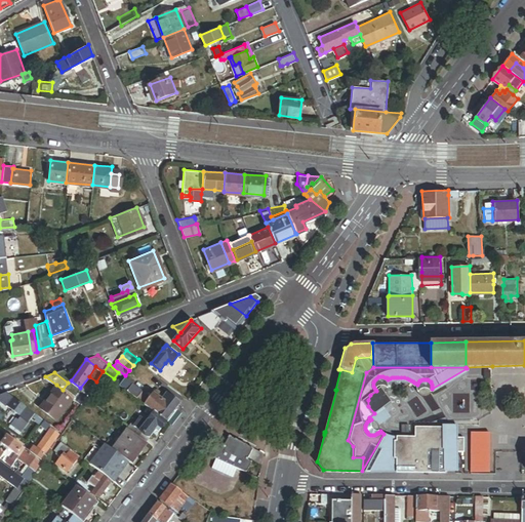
[(384,392),(386,391),(388,390),(389,388),(390,386),(390,384),(389,380),(388,379),(387,377),(385,377),(382,376),(380,376),(378,376),(376,378),(374,380),(373,383),(373,386),(374,388),(375,390),(376,391),(377,391),(378,392),(379,392),(381,392),(384,392)]
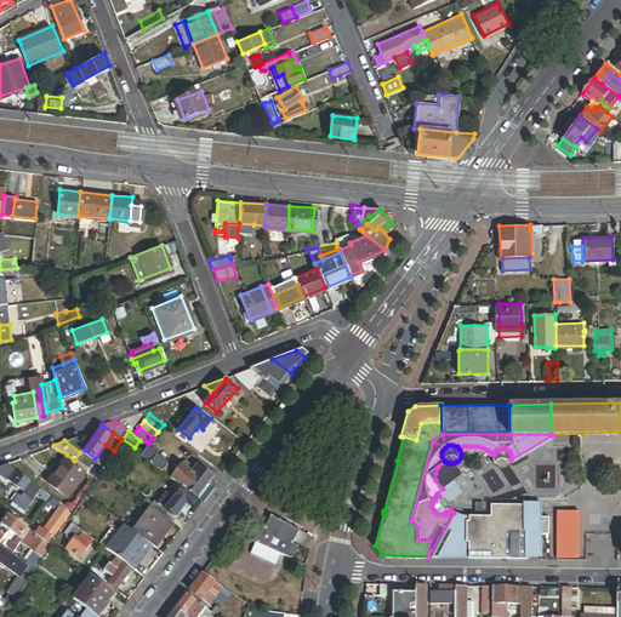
[(495,452),(494,455),(493,456),(493,458),(494,461),(495,463),(496,464),(497,466),(500,466),(502,467),(505,466),(507,466),(508,464),(510,463),(511,462),(511,460),(511,458),(511,456),(511,455),(510,452),(510,451),(507,450),(506,449),(503,449),(501,449),(500,449),(497,450),(496,450),(495,452)]
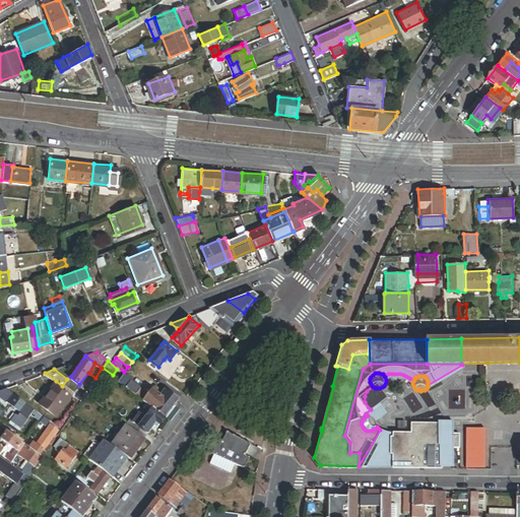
[(126,386),(136,393),(140,388),(141,386),(131,378),(126,386)]
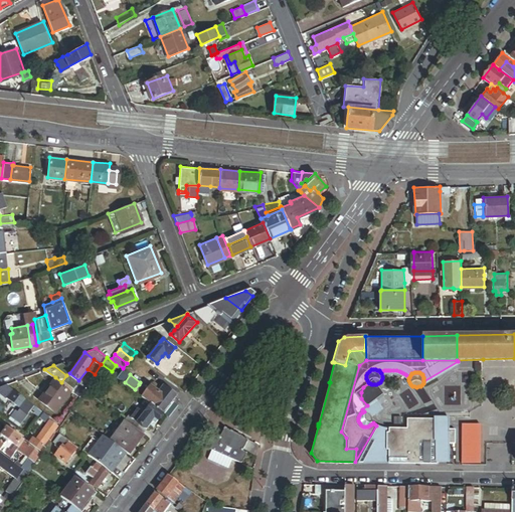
[(56,411),(71,389),(70,388),(61,382),(55,377),(39,398),(56,411)]
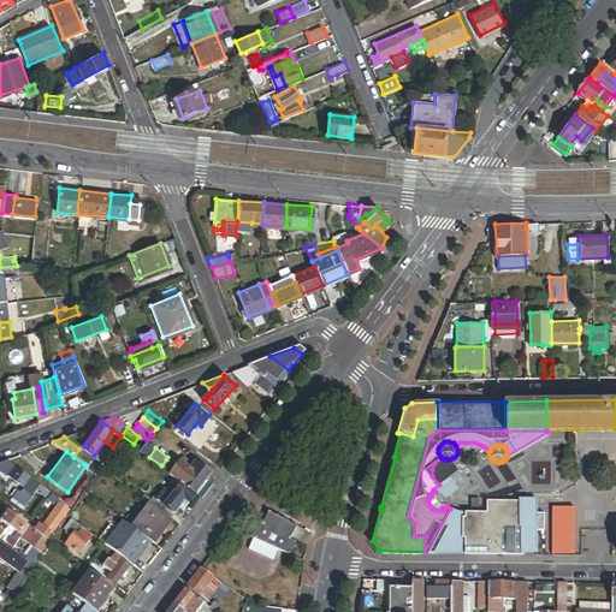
[(181,458),(195,469),(199,464),(185,453),(181,458)]
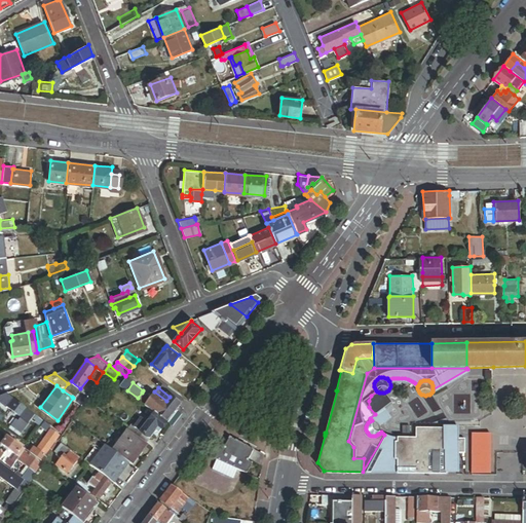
[(14,397),(7,390),(0,394),(0,400),(7,406),(8,405),(14,397)]
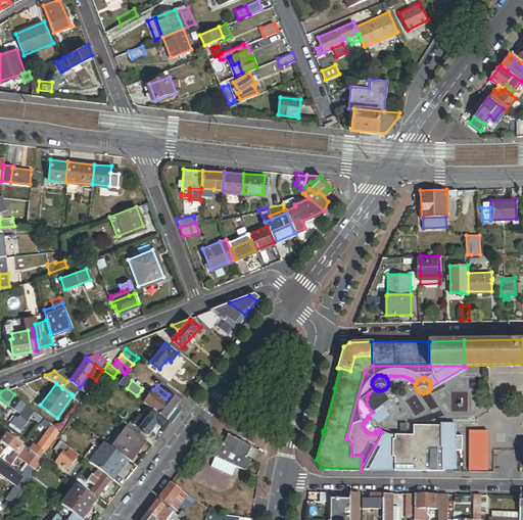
[(149,395),(144,402),(154,409),(156,410),(165,398),(153,389),(149,395)]
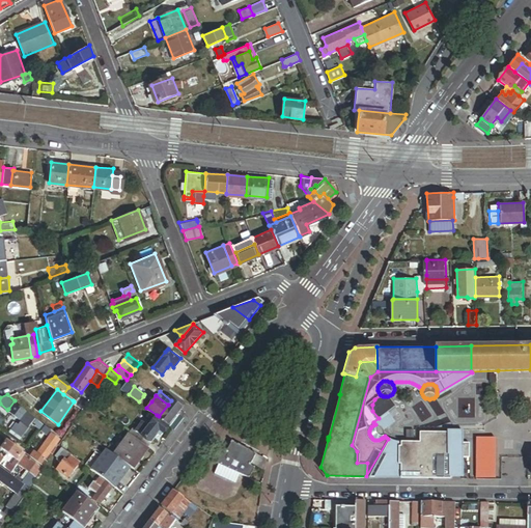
[(379,418),(388,412),(396,405),(390,395),(388,396),(386,396),(384,396),(383,396),(382,395),(381,395),(374,399),(372,405),(372,411),(379,418)]
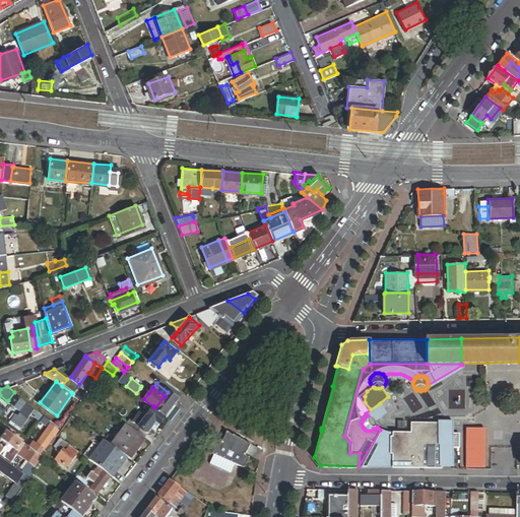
[(140,388),(136,393),(143,399),(148,393),(140,388)]
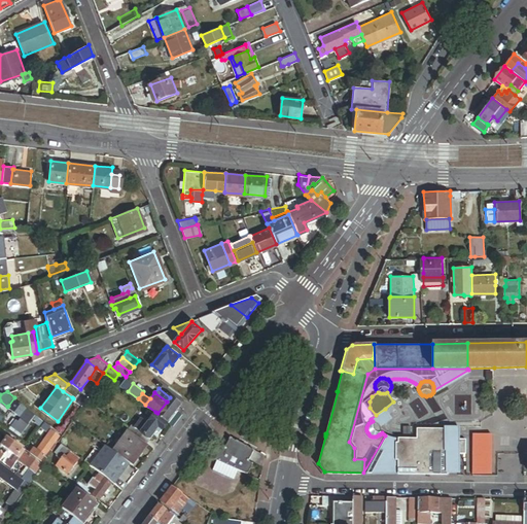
[(157,413),(168,421),(181,403),(171,395),(170,397),(167,402),(157,413)]
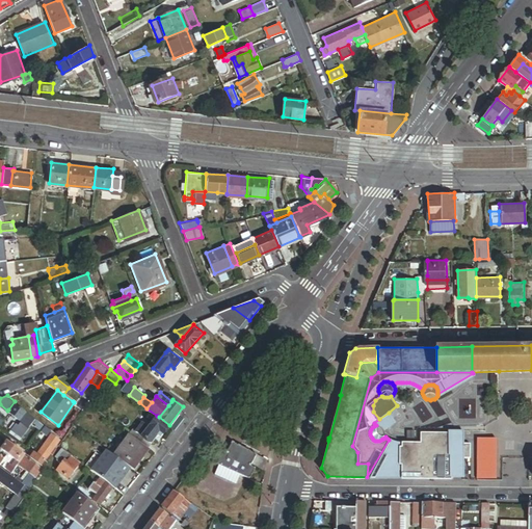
[(29,412),(15,401),(8,410),(23,421),(29,412)]
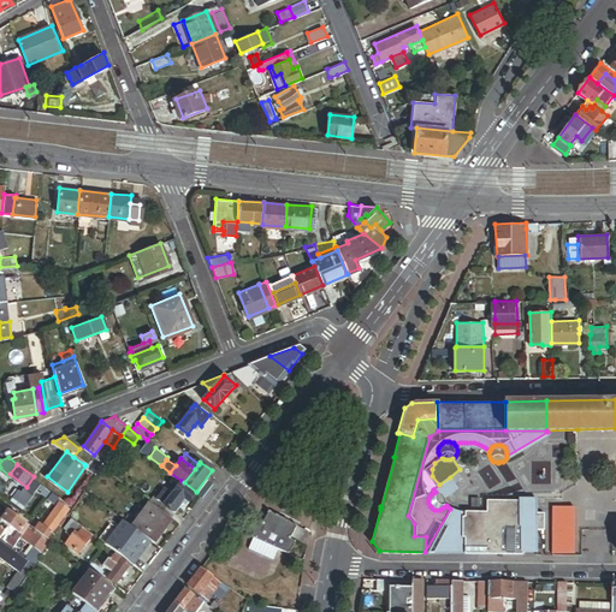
[(33,492),(39,486),(41,482),(34,476),(27,487),(33,492)]
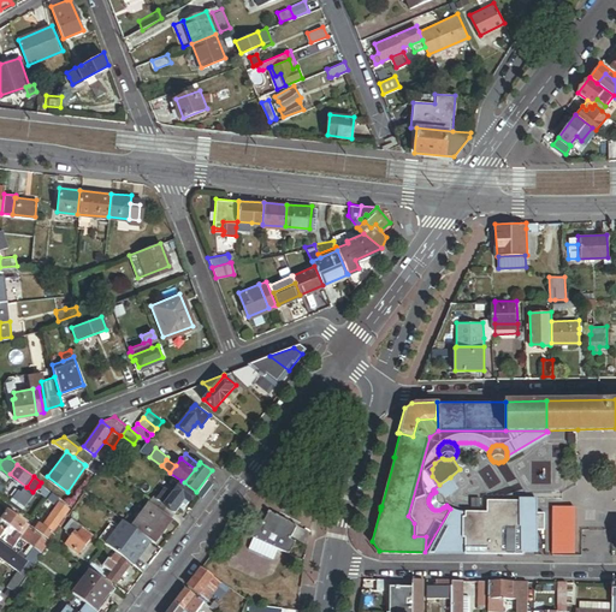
[(444,494),(445,495),(456,487),(450,477),(439,485),(433,489),(436,492),(437,492),(439,492),(442,492),(443,493),(444,494)]
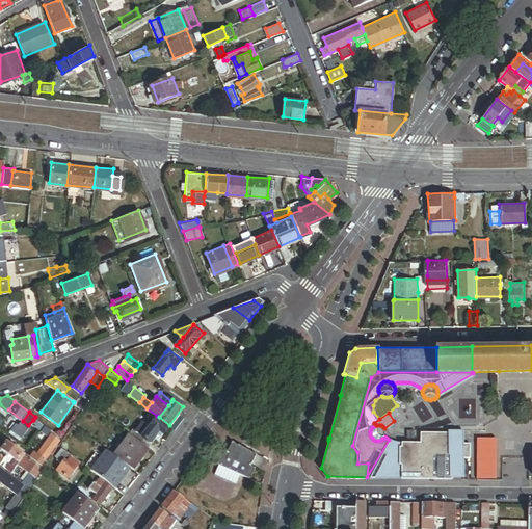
[(163,433),(169,425),(159,417),(157,416),(147,428),(142,434),(152,442),(157,434),(160,431),(163,433)]
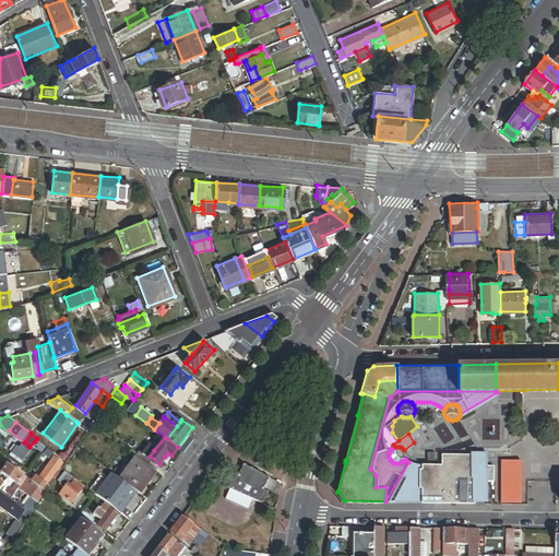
[(50,456),(54,450),(47,445),(43,450),(50,456)]
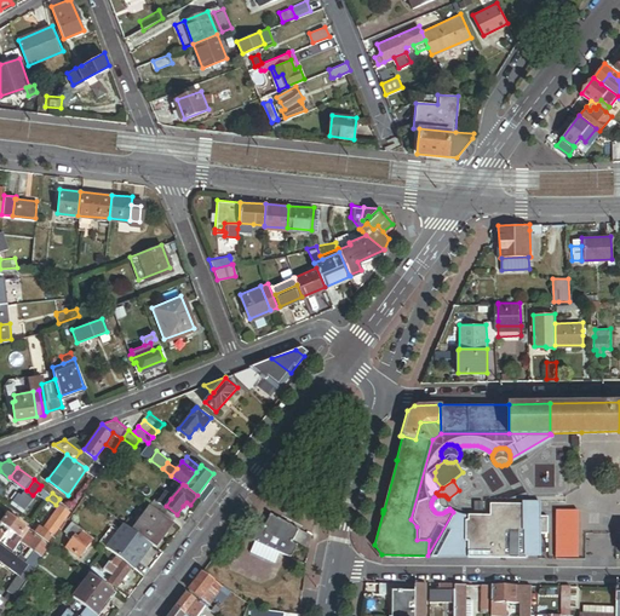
[(166,506),(171,499),(165,494),(159,501),(166,506)]
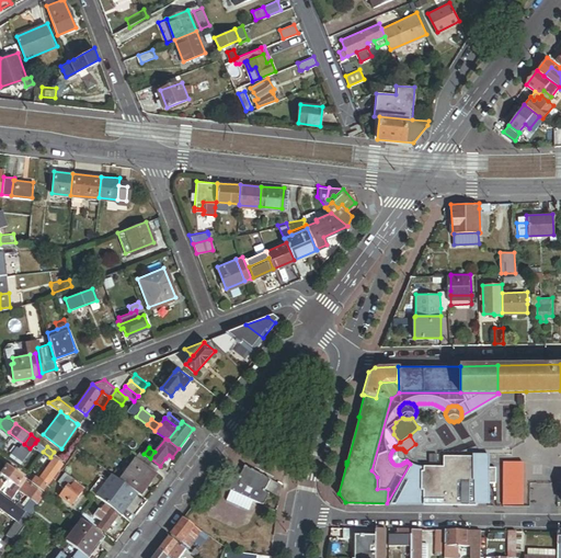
[(405,462),(407,460),(407,459),(407,457),(407,456),(407,455),(407,454),(405,453),(405,452),(404,451),(403,450),(402,448),(400,448),(398,448),(397,448),(395,450),(392,451),(391,453),(390,455),(390,456),(390,458),(391,460),(392,462),(393,464),(396,465),(398,465),(400,465),(402,464),(403,463),(404,463),(405,462)]
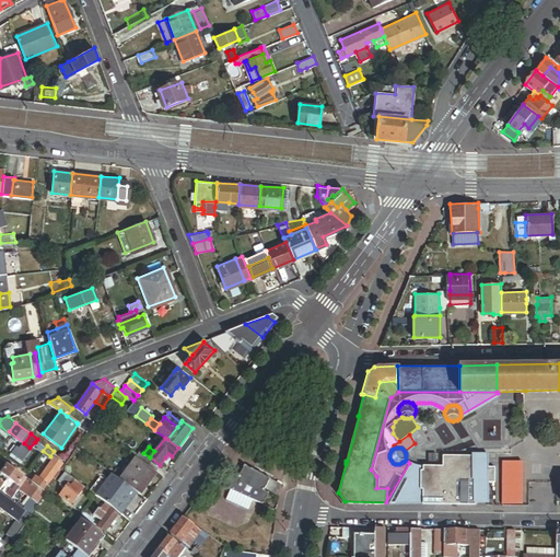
[(139,450),(136,455),(146,463),(150,457),(143,453),(139,450)]
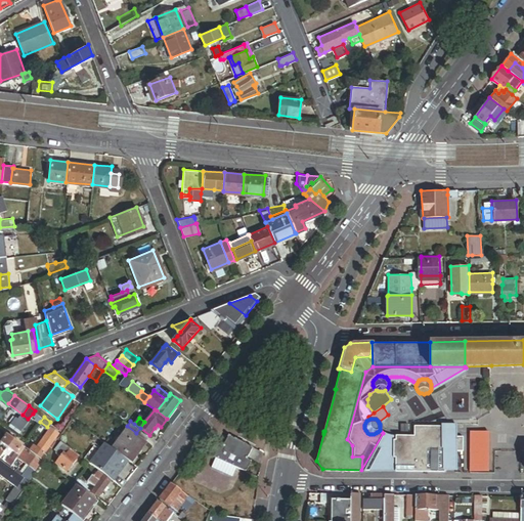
[(395,469),(395,470),(444,470),(455,470),(455,450),(464,449),(464,435),(455,436),(455,423),(442,423),(442,425),(415,425),(415,434),(396,434),(396,437),(395,469)]
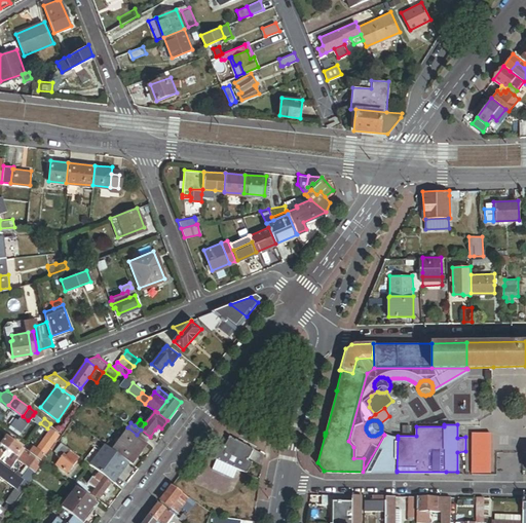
[(137,435),(127,427),(115,444),(112,448),(129,460),(130,462),(146,442),(137,435)]
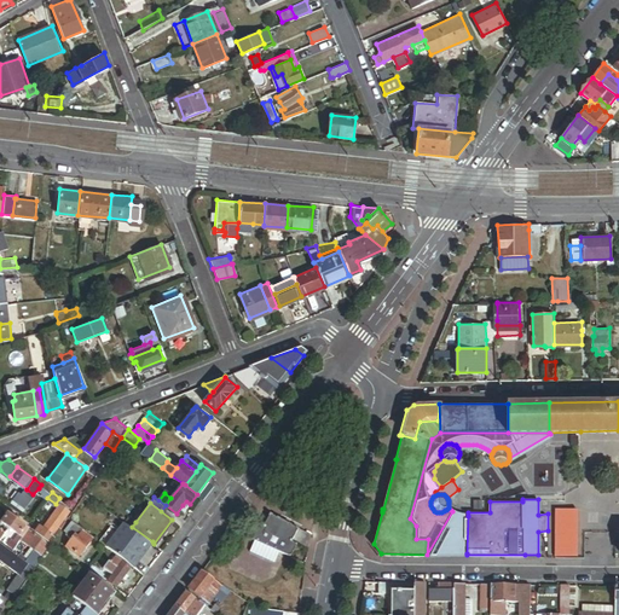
[(58,524),(65,515),(69,510),(61,504),(44,527),(52,533),(58,524)]
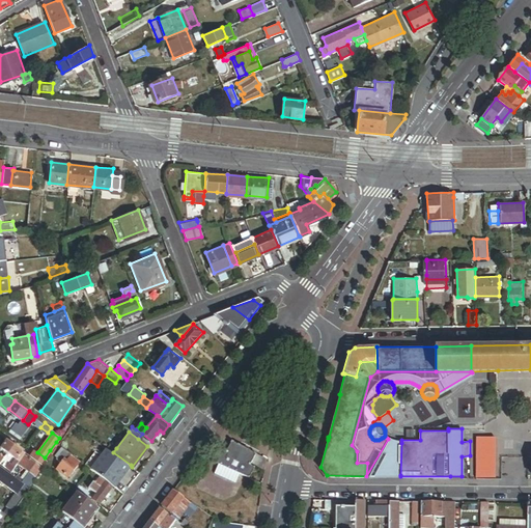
[(138,439),(147,446),(151,441),(142,434),(138,439)]
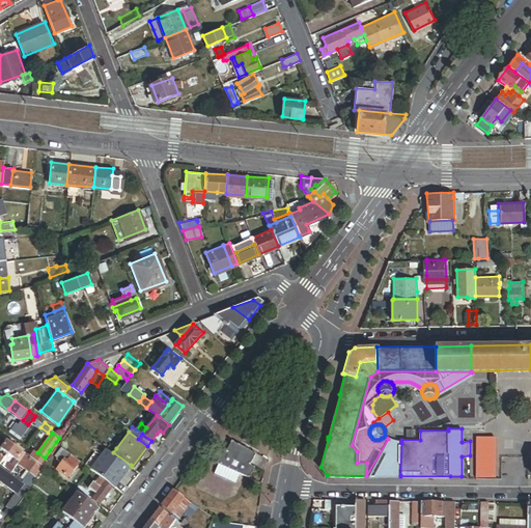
[(496,436),(476,435),(476,476),(496,476),(496,436)]
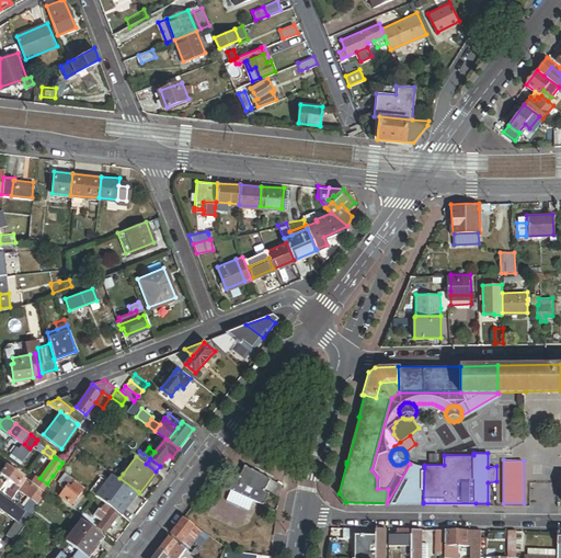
[(18,484),(24,474),(8,463),(6,465),(1,471),(18,484)]
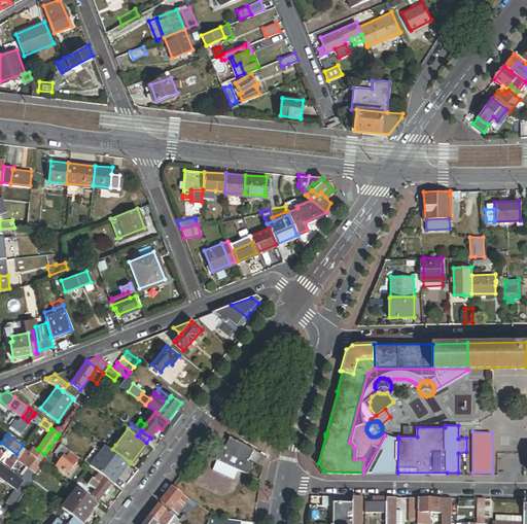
[(268,455),(232,435),(225,446),(224,446),(221,444),(214,456),(218,458),(214,467),(236,478),(240,468),(242,468),(249,472),(253,461),(249,459),(250,458),(266,465),(268,455)]
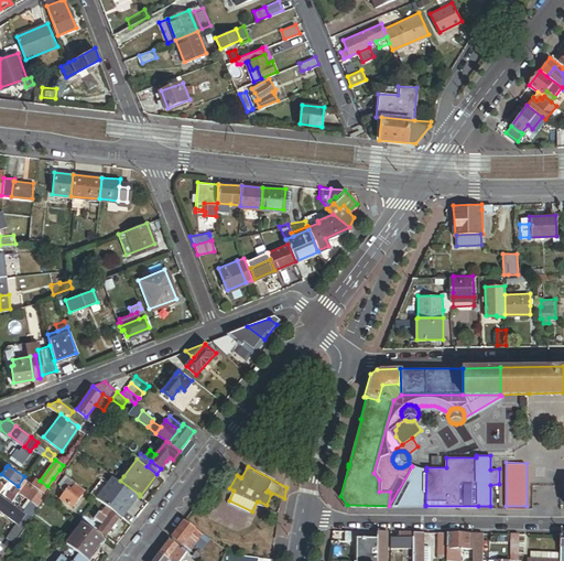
[(412,466),(389,506),(425,505),(426,471),(421,470),(418,468),(413,466),(412,466)]
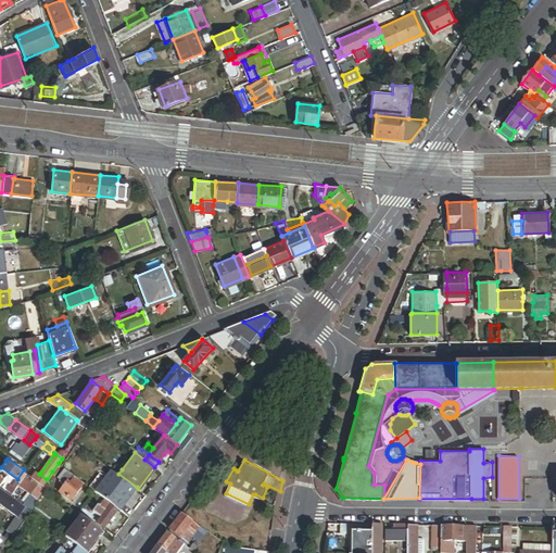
[(55,474),(61,465),(59,463),(52,472),(55,474)]
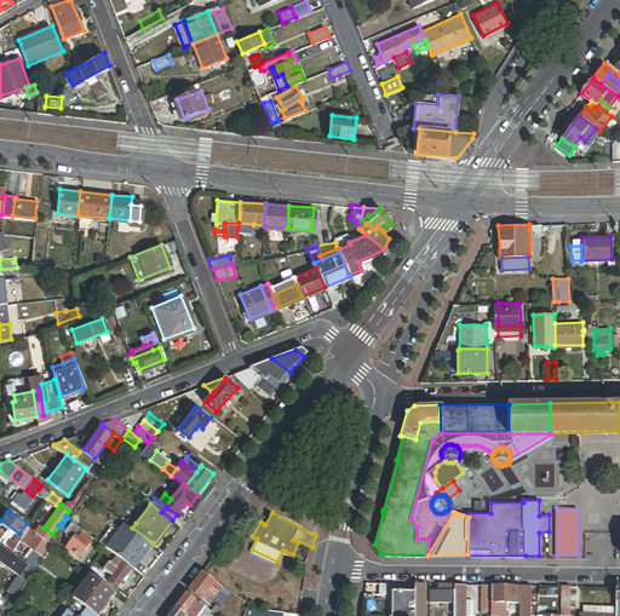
[(132,528),(136,523),(127,516),(124,522),(126,523),(132,528)]
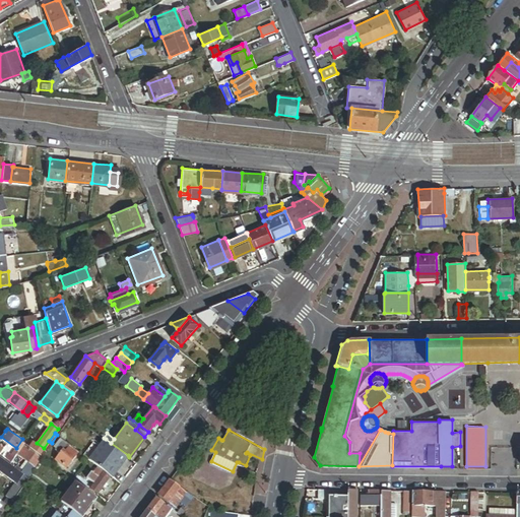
[(72,448),(73,447),(61,437),(58,441),(59,441),(60,440),(69,447),(69,446),(72,448)]
